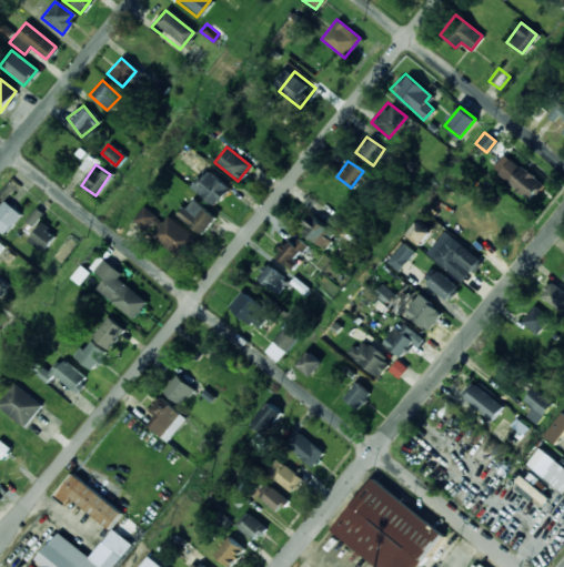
[(541,184),(520,165),(505,181),(526,200),(541,184)]
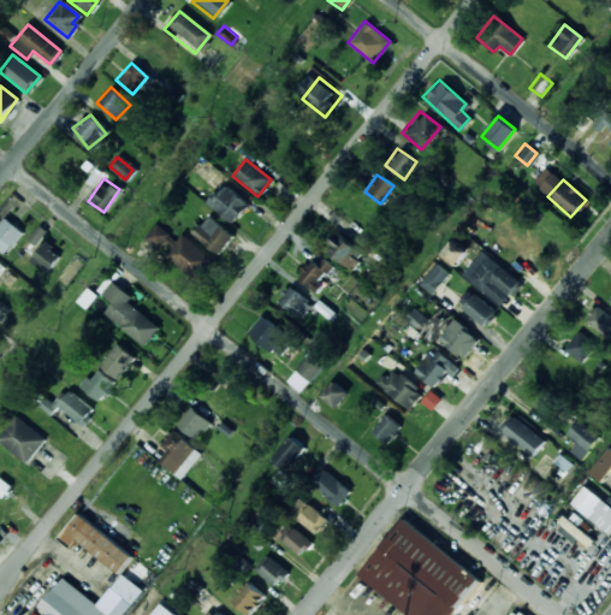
[(205,202),(231,223),(247,203),(221,183),(205,202)]
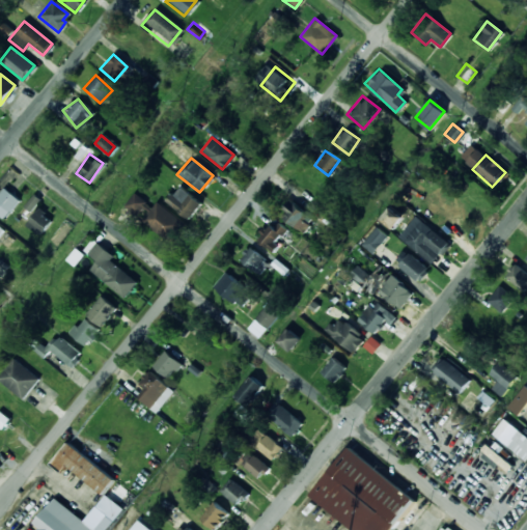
[(163,200),(187,219),(199,203),(175,185),(163,200)]
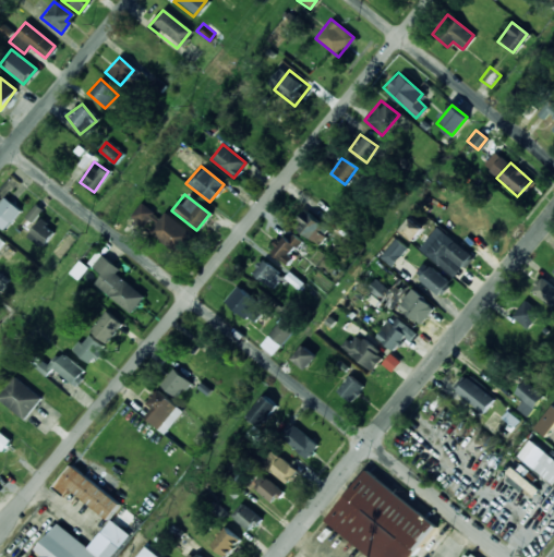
[(0,216),(8,222),(19,209),(3,197),(0,201),(0,216)]
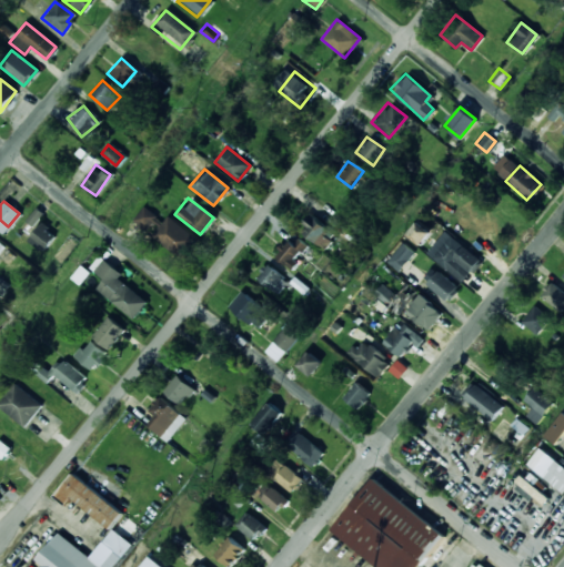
[(161,221),(141,206),(131,220),(149,233),(148,235),(180,260),(195,239),(165,215),(161,221)]
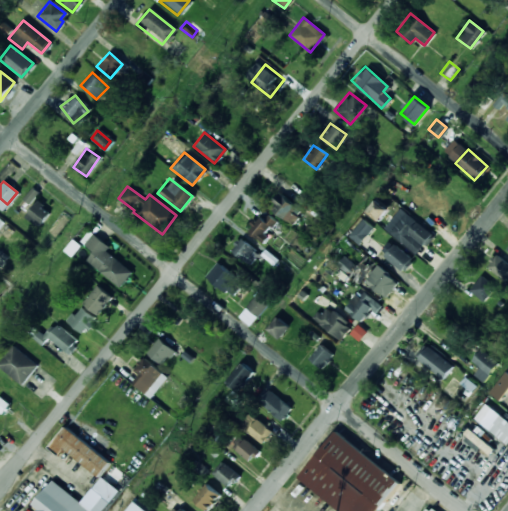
[(36,191),(29,187),(23,199),(30,202),(36,191)]
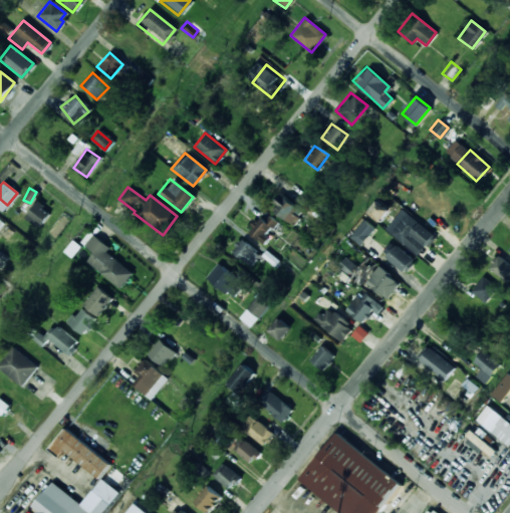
[(268,205),(287,222),(298,210),(279,193),(268,205)]
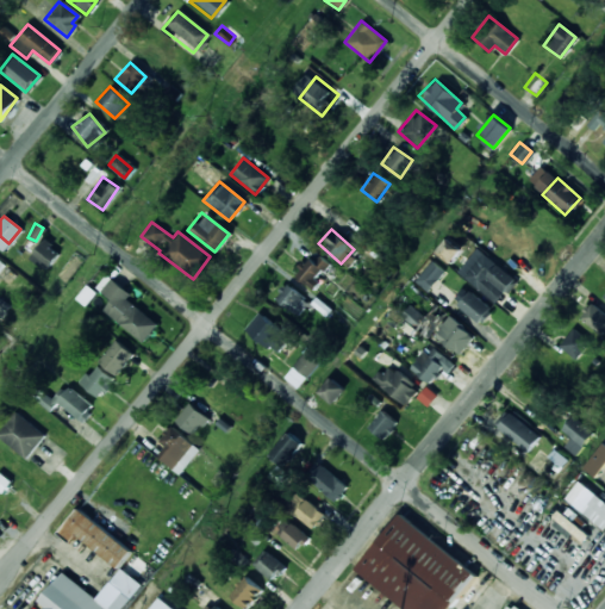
[(58,252),(42,238),(26,258),(43,271),(58,252)]
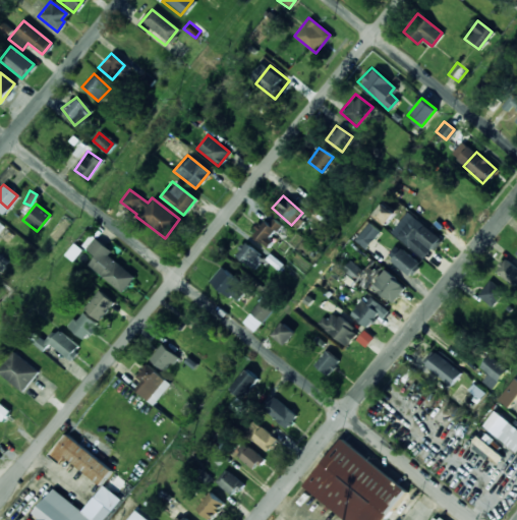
[(281,228),(268,216),(250,233),(264,245),(281,228)]
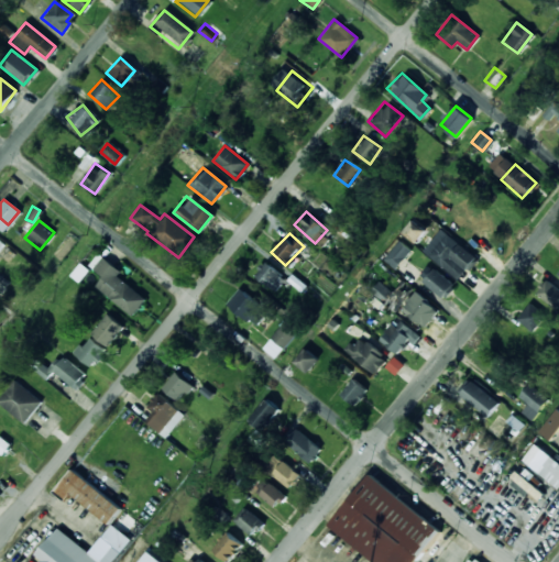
[(474,259),(446,233),(427,254),(456,279),(474,259)]
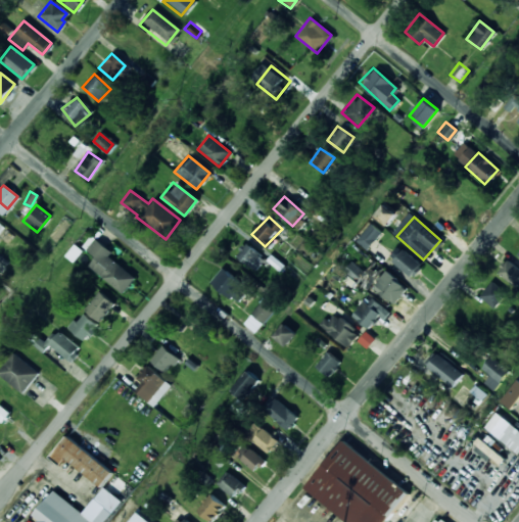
[(365,249),(379,231),(368,223),(354,240),(365,249)]
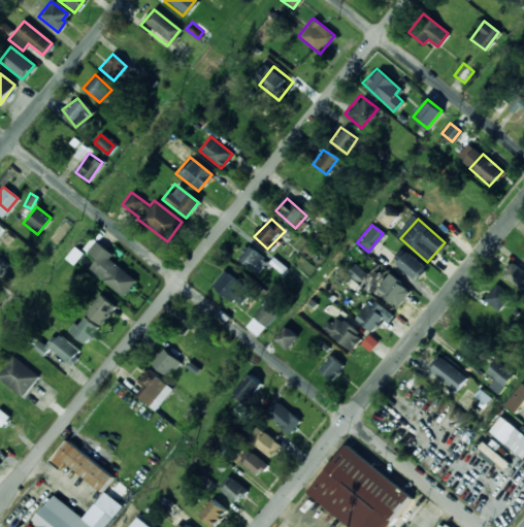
[(110,254),(92,239),(84,251),(94,260),(88,268),(122,295),(134,280),(107,258),(110,254)]
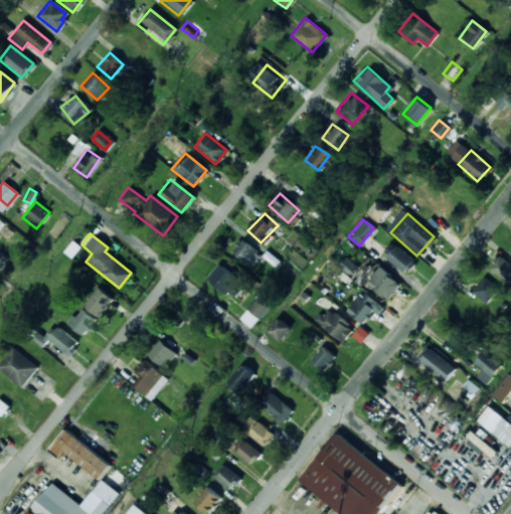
[(248,265),(258,252),(238,238),(229,250),(248,265)]
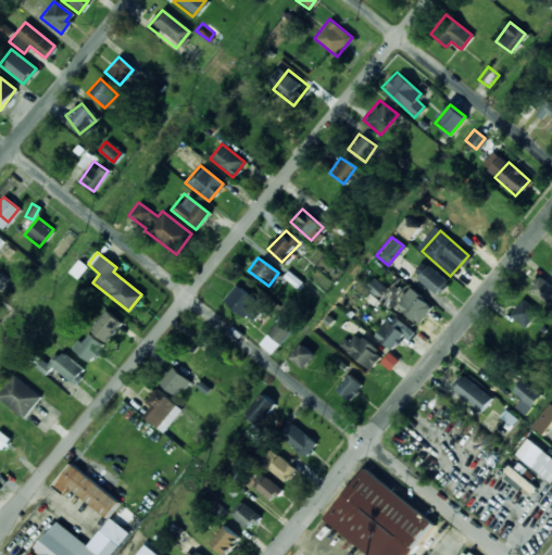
[(437,295),(448,282),(426,265),(415,277),(437,295)]
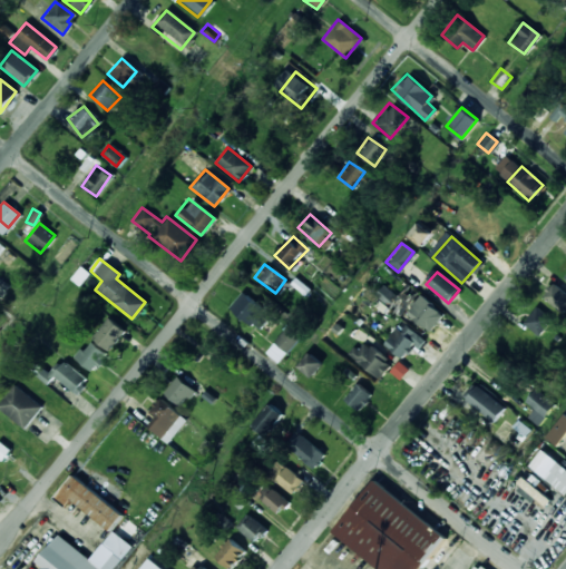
[(303,294),(308,288),(293,278),(290,284),(303,294)]
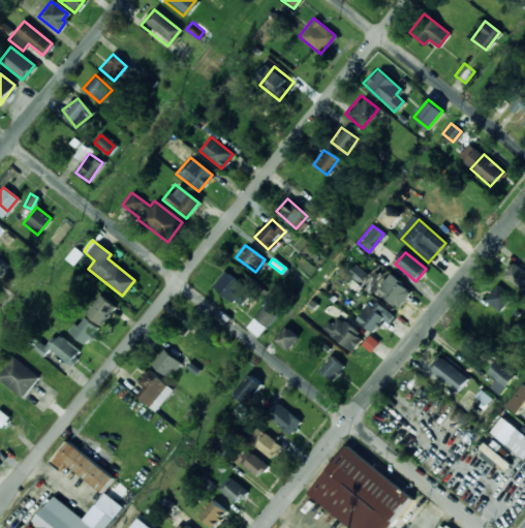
[(500,274),(522,292),(524,288),(524,274),(511,261),(500,274)]
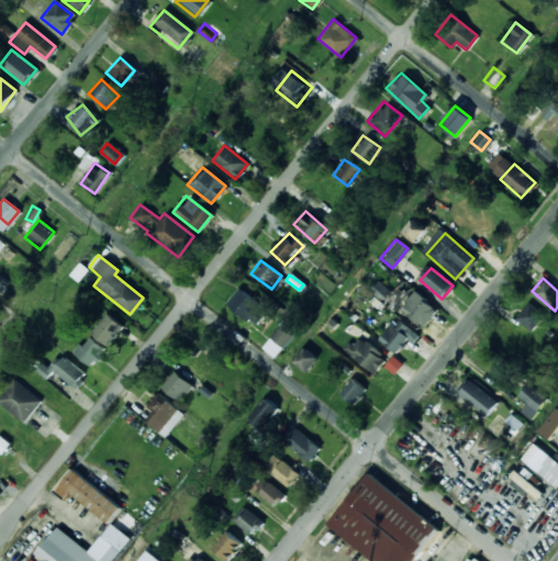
[(389,292),(376,280),(367,290),(380,302),(389,292)]
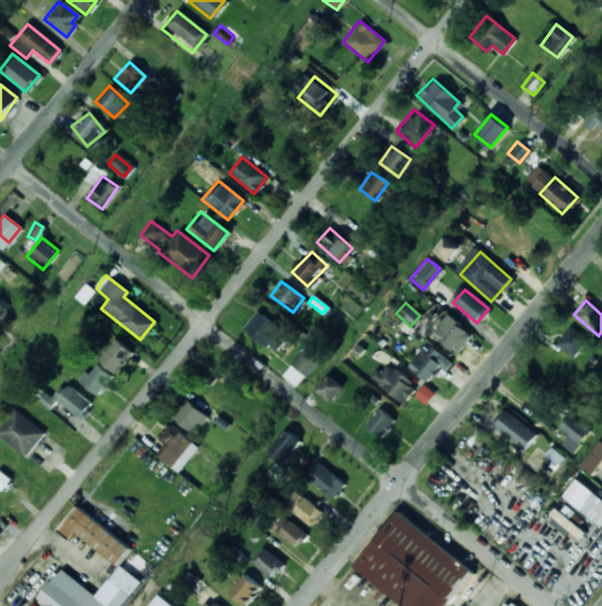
[(417,318),(424,326),(441,313),(434,305),(417,318)]
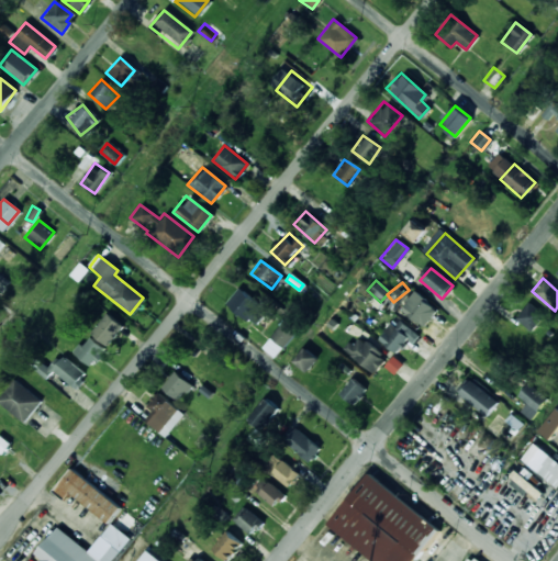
[(264,313),(238,287),(224,300),(250,326),(264,313)]
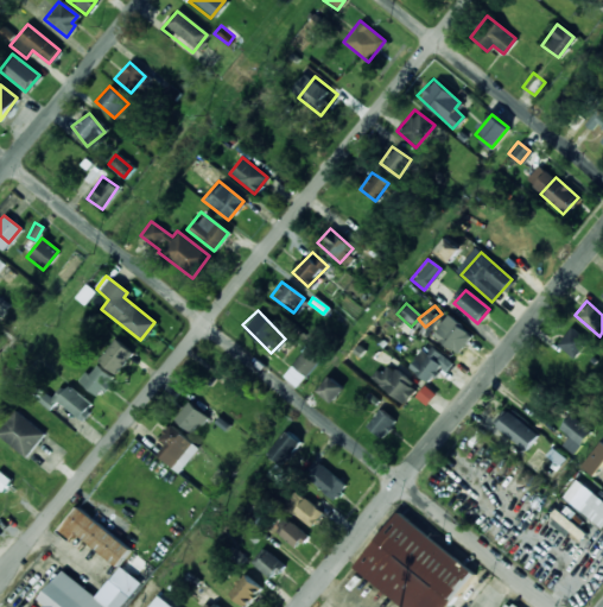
[(454,354),(470,336),(448,315),(431,333),(454,354)]
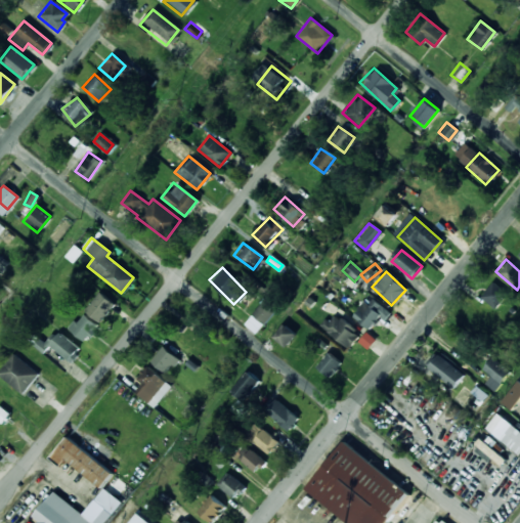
[(505,294),(490,280),(477,294),(492,308),(505,294)]
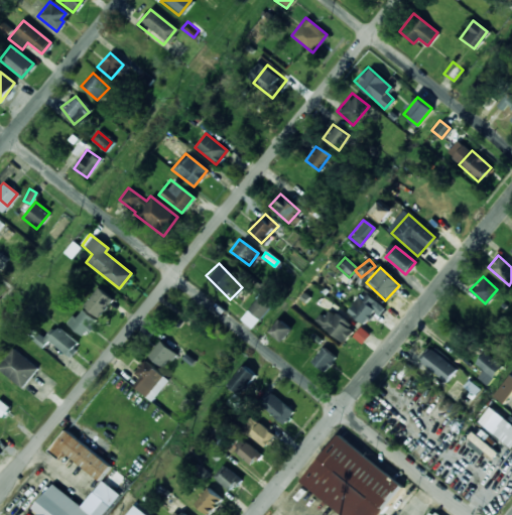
[(111,298),(97,286),(81,304),(95,316),(111,298)]
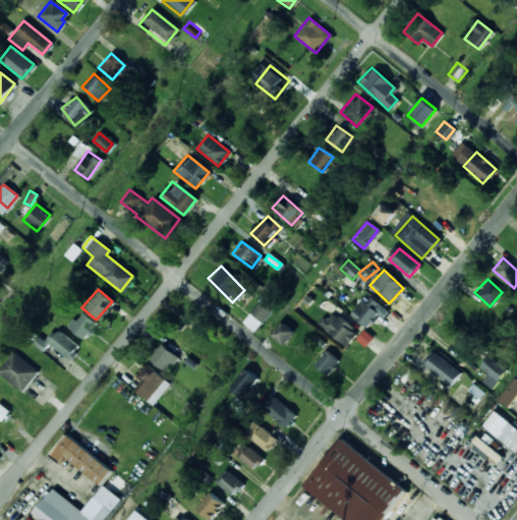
[(248,312),(261,323),(277,301),(264,292),(248,312)]
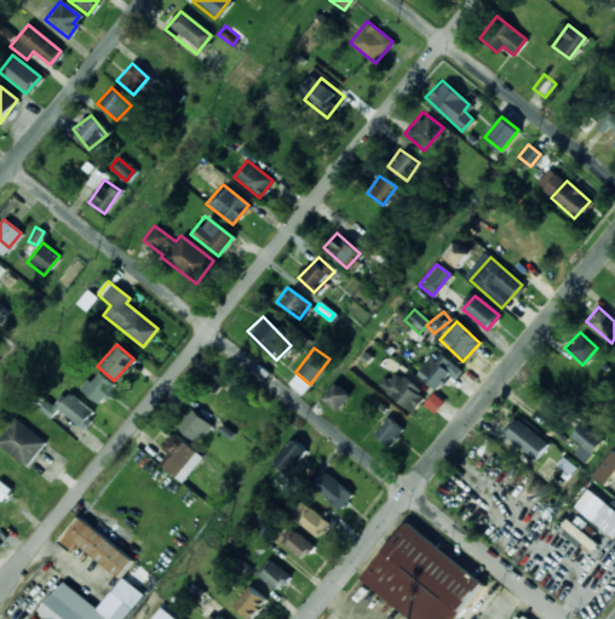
[(450,366),(435,351),(415,374),(431,388),(450,366)]
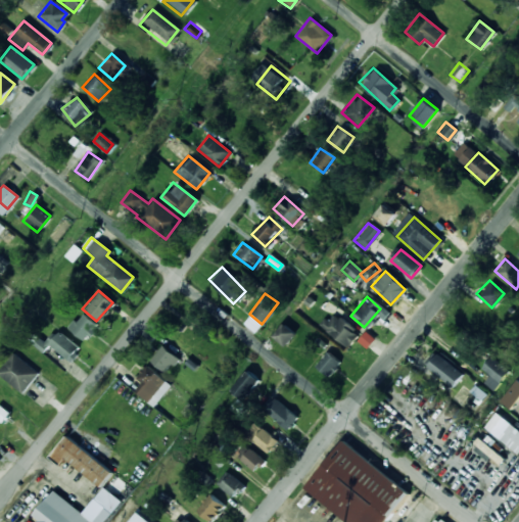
[(457,322),(483,340),(496,325),(469,305),(457,322)]
